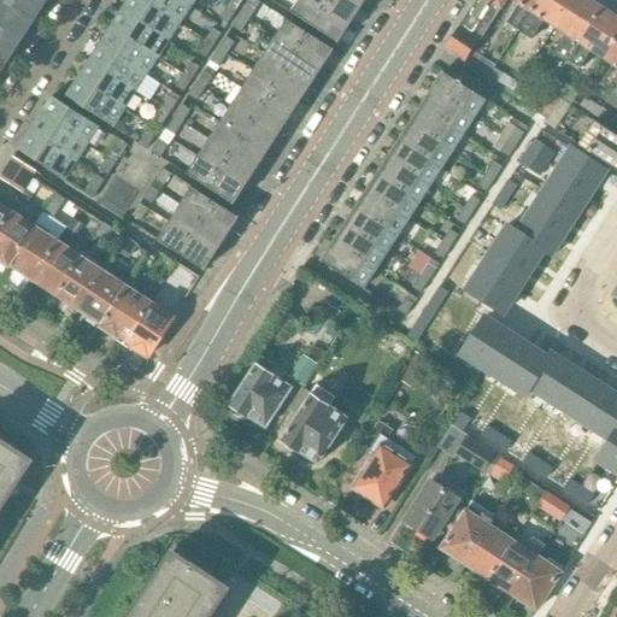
[(1,0),(0,0),(0,28),(19,41),(34,19),(1,0)]
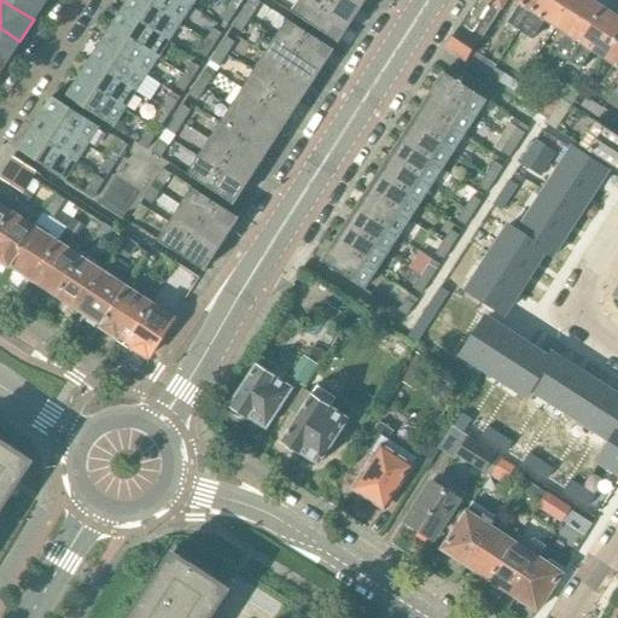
[(1,0),(34,19),(41,7),(46,0),(1,0)]
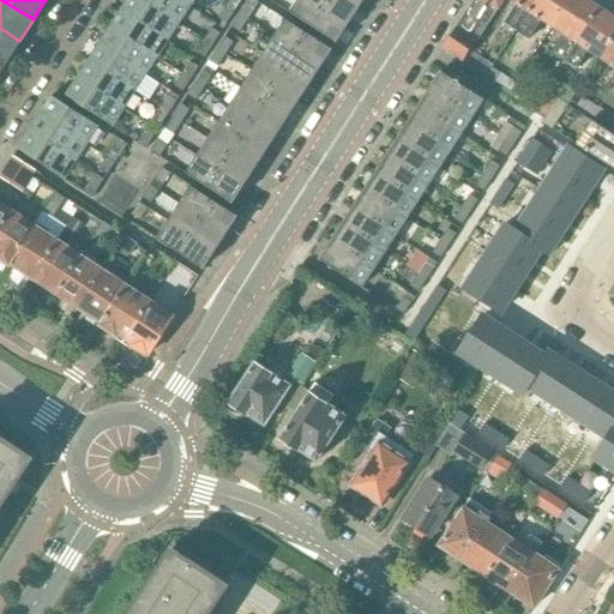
[(168,41),(179,24),(142,0),(126,0),(122,5),(121,10),(121,11),(168,41)]
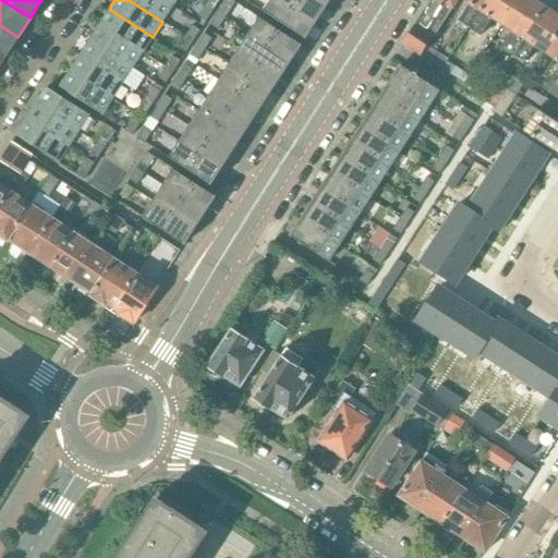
[(129,0),(162,22),(172,7),(161,0),(129,0)]
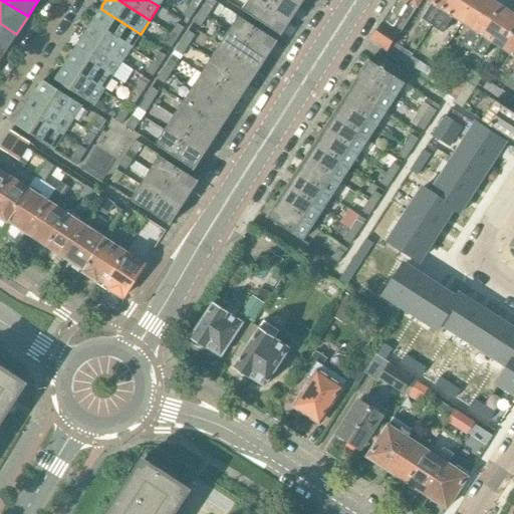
[(192,0),(189,5),(196,10),(203,0),(202,0),(192,0)]
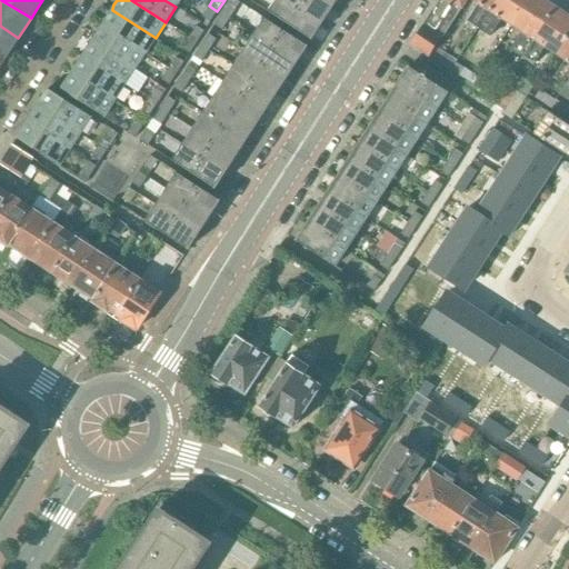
[(322,23),(286,0),(275,0),(268,12),(311,40),(312,39),(316,36),(320,28),(321,25),(322,23)]
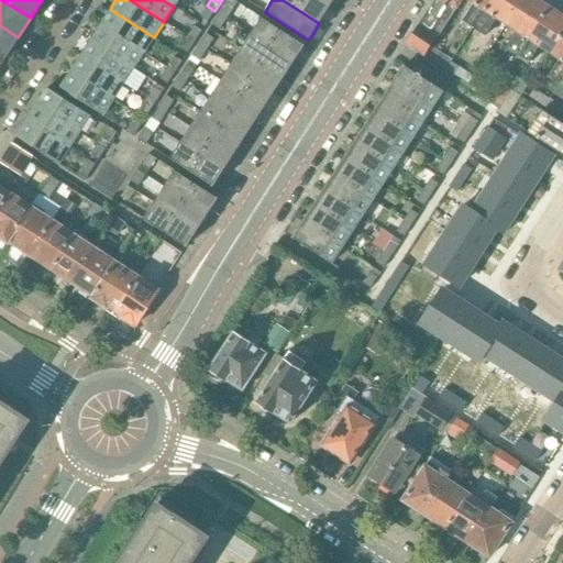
[(317,0),(283,0),(319,23),(319,22),(322,20),(327,12),(328,9),(329,8),(317,0)]
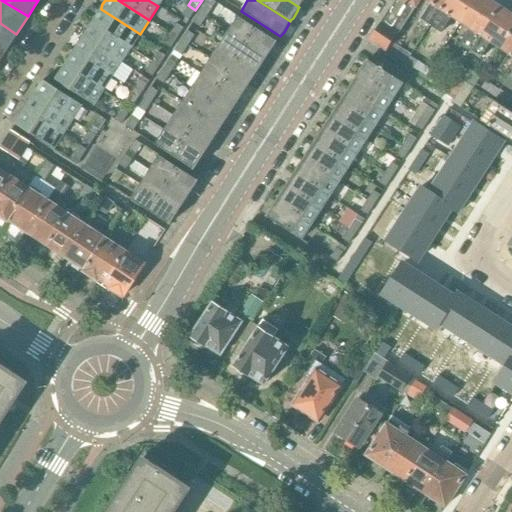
[(394,0),(391,6),(381,22),(397,33),(418,0),(394,0)]
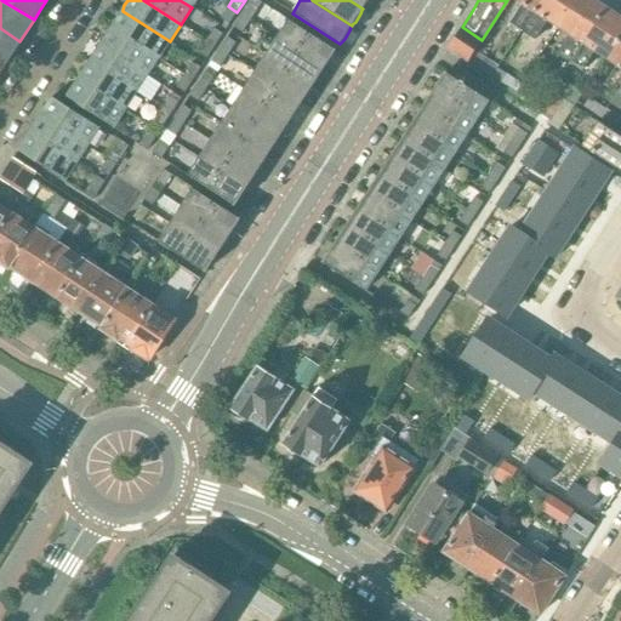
[(540,0),(514,0),(520,4),(508,23),(522,32),(540,0)]
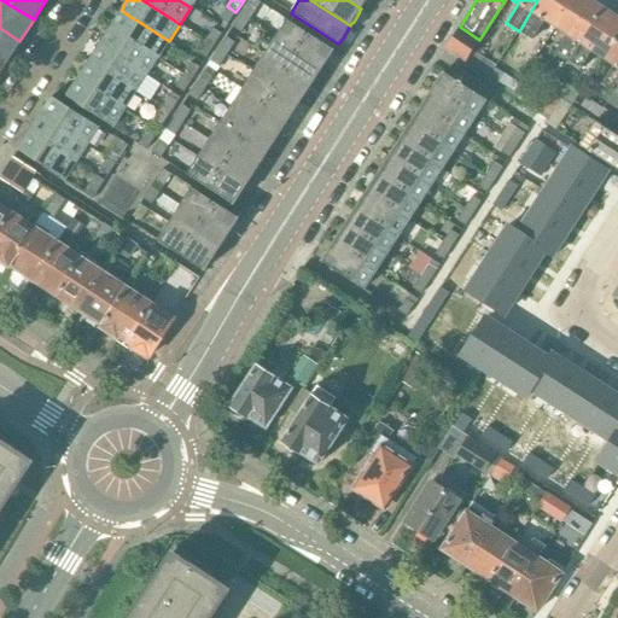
[(571,0),(537,0),(519,31),(531,40),(543,21),(555,28),(571,0)]
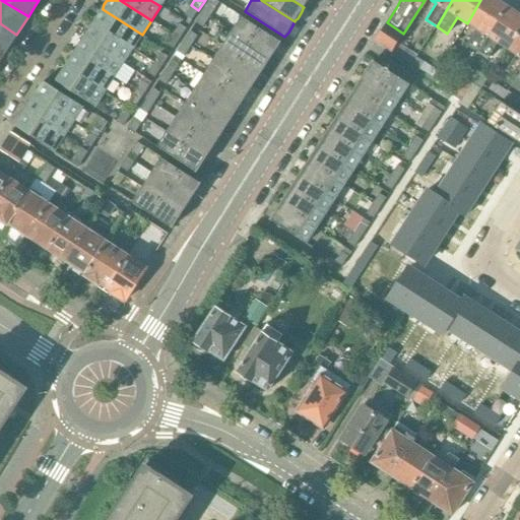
[(506,7),(495,0),(480,0),(467,23),(475,28),(465,46),(477,53),(506,7)]
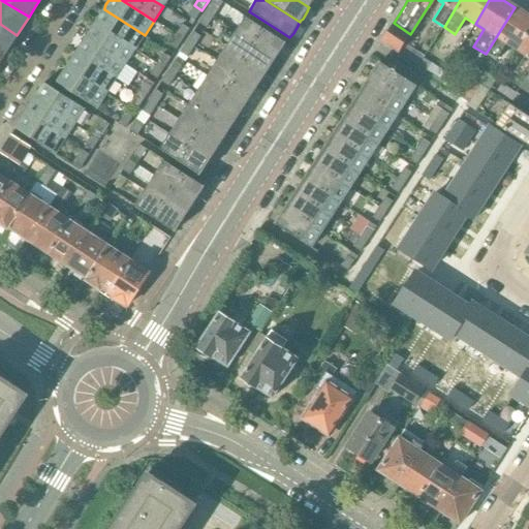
[(206,13),(214,18),(220,7),(213,3),(206,13)]
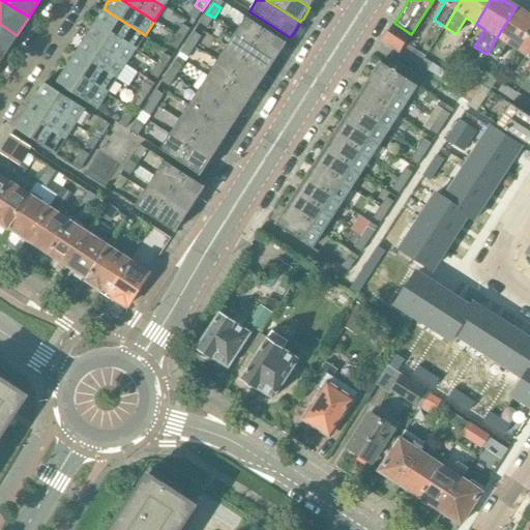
[(202,10),(195,5),(188,17),(196,21),(202,10)]
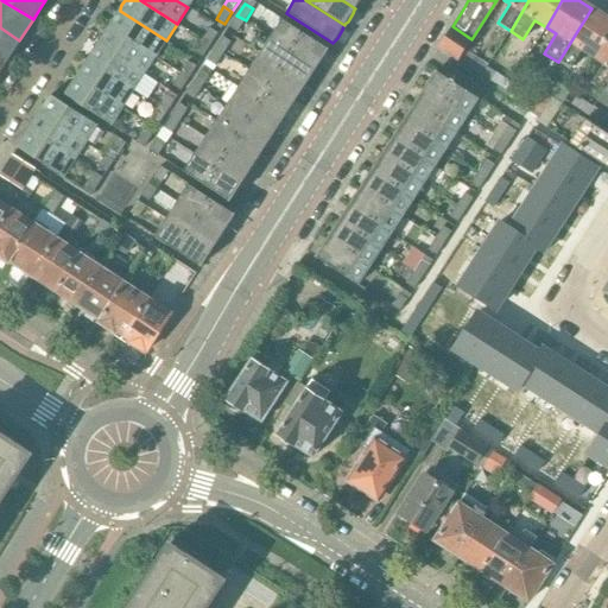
[(607,32),(607,18),(591,8),(558,62),(570,70),(582,52),(593,58),(607,32)]
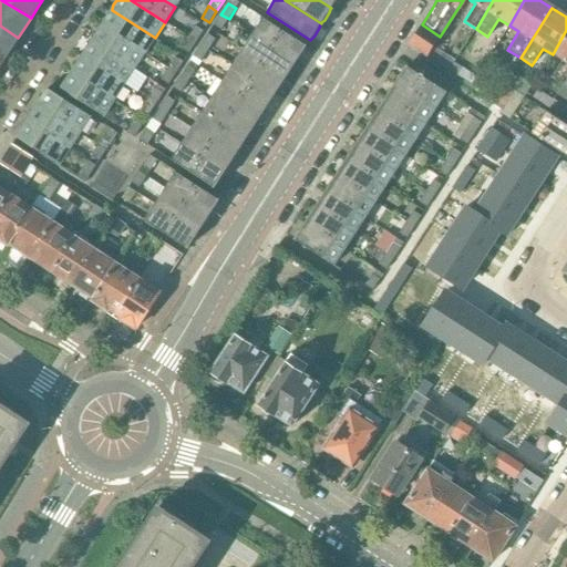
[(145,53),(155,38),(112,10),(111,10),(107,13),(103,20),(102,24),(101,26),(145,53)]
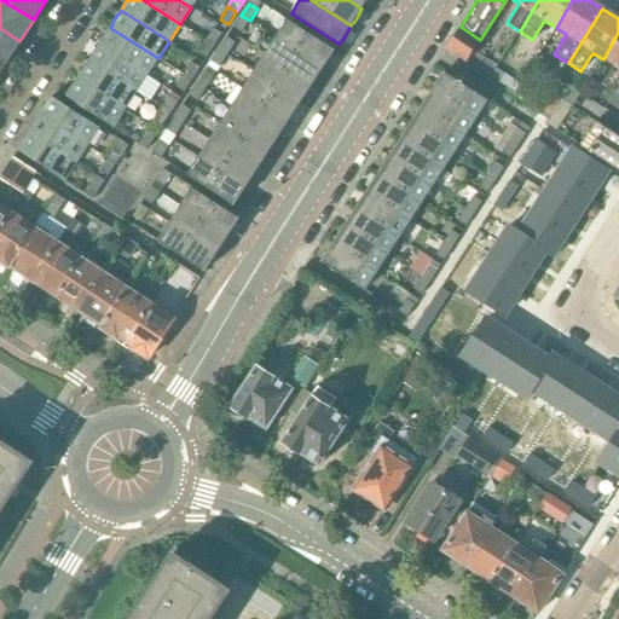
[(250,21),(241,16),(233,28),(242,34),(250,21)]
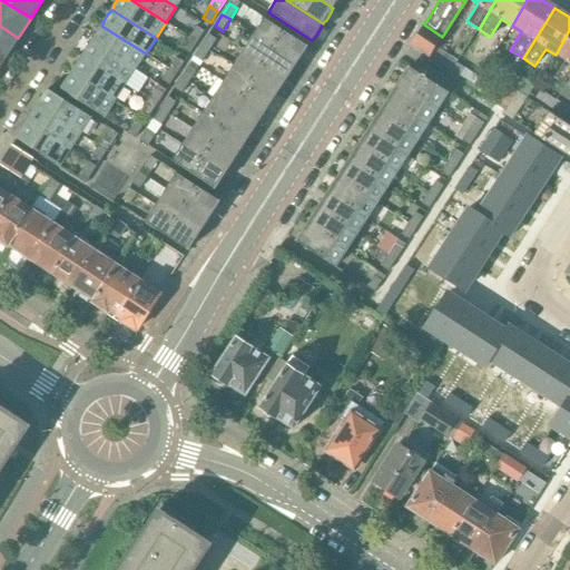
[(254,35),(297,62),(301,59),(305,52),(306,48),(307,47),(264,18),(254,35)]
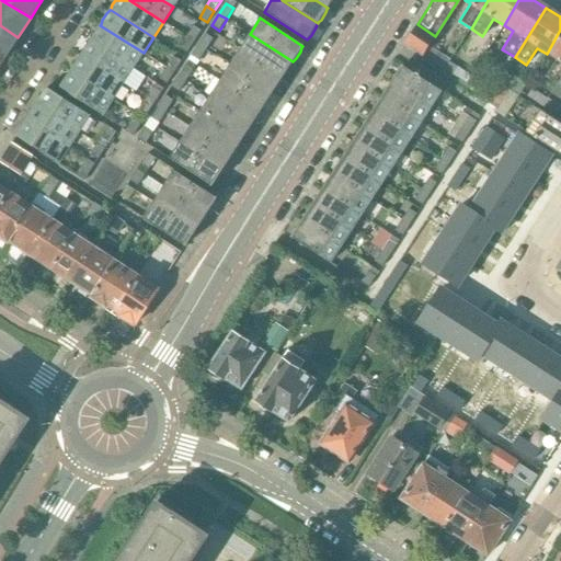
[(423,56),(428,47),(435,36),(418,24),(404,44),(423,56)]
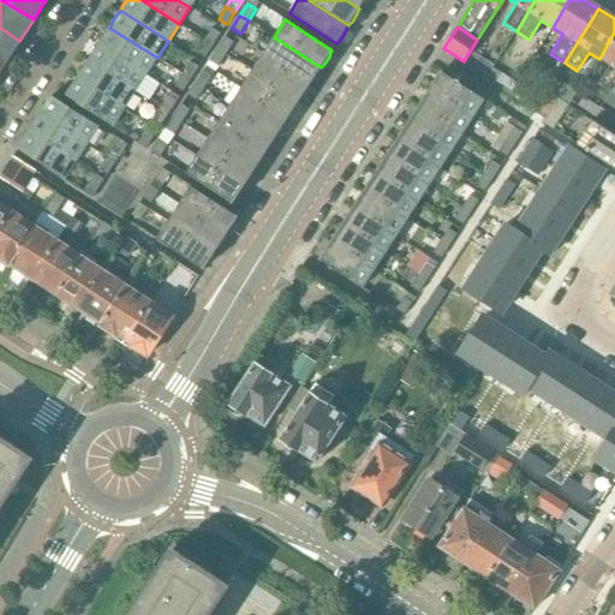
[(0,58),(6,61),(6,60),(19,41),(0,28),(0,58)]
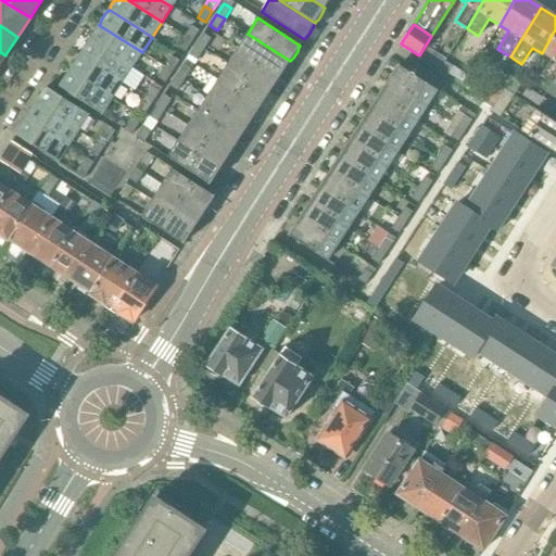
[(131,67),(142,52),(99,25),(99,26),(96,28),(91,35),(90,39),(89,40),(131,67)]
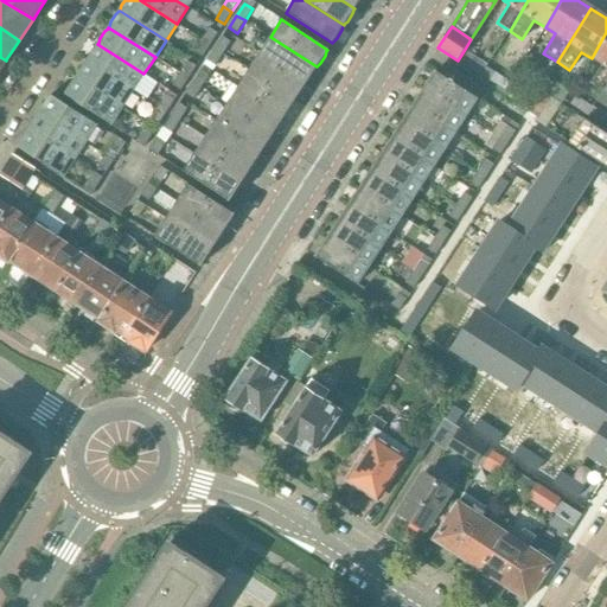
[(202,40),(210,45),(218,33),(209,29),(202,40)]
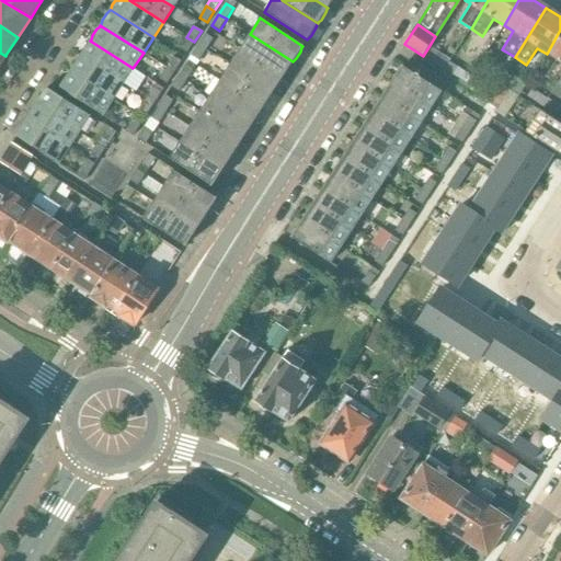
[(560,77),(560,30),(547,54),(556,60),(545,78),(557,86),(560,77)]
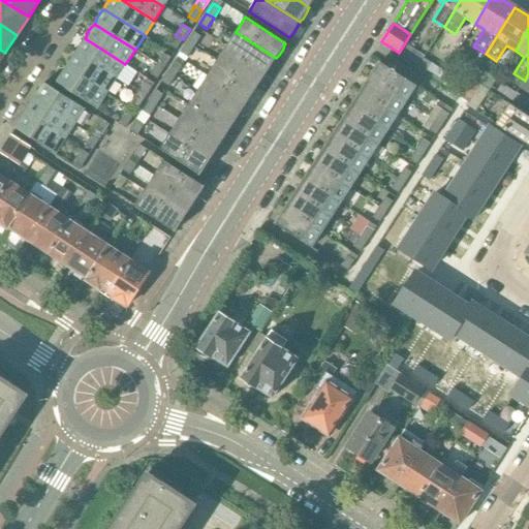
[(187,42),(194,48),(201,36),(194,32),(187,42)]
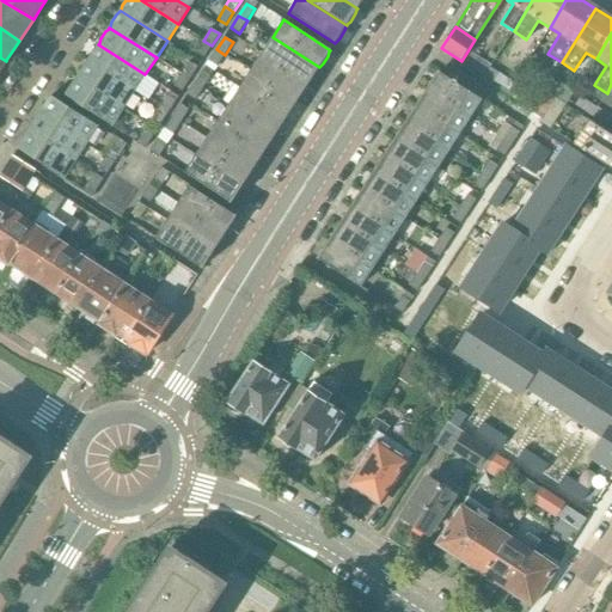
[(273,37),(262,54),(308,84),(312,80),(317,73),(318,68),(319,67),(273,37)]
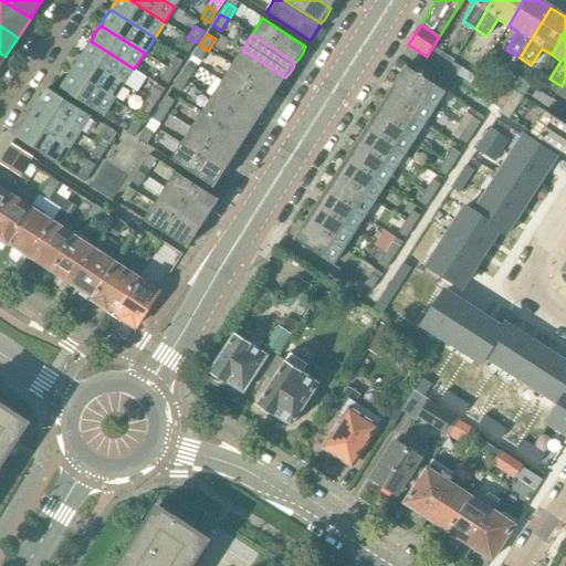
[(196,42),(188,38),(180,49),(189,53),(196,42)]
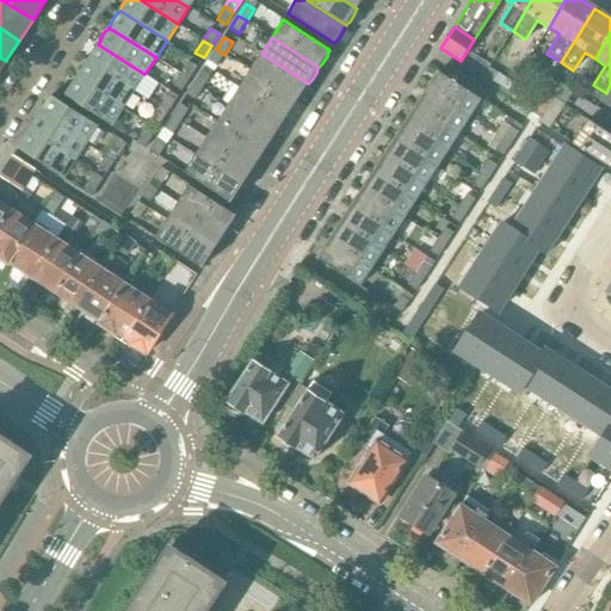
[(134,91),(144,74),(98,44),(98,45),(94,48),(90,56),(88,60),(87,61),(134,91)]
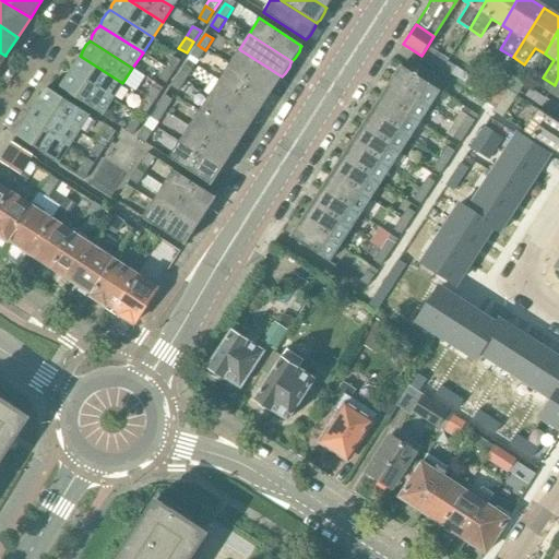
[(205,50),(198,45),(190,56),(199,61),(205,50)]
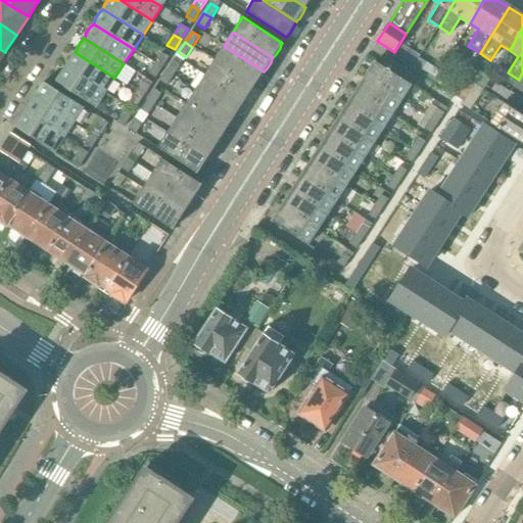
[(399,44),(394,52),(414,65),(419,56),(399,44)]
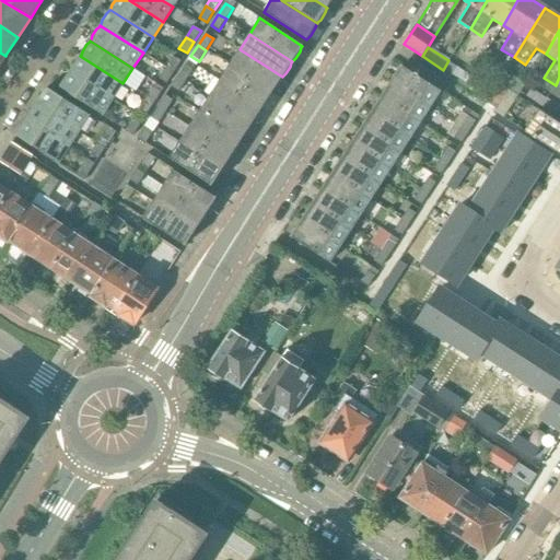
[(240,49),(229,65),(271,93),(272,92),(276,89),(280,82),(281,78),(282,77),(240,49)]
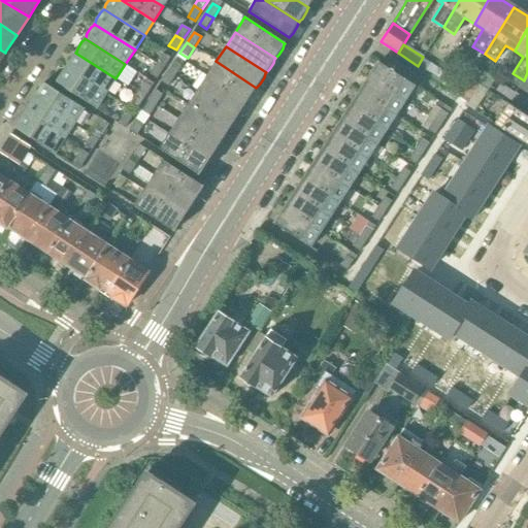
[(106,93),(116,78),(75,53),(75,54),(72,56),(68,63),(66,66),(66,67),(106,93)]
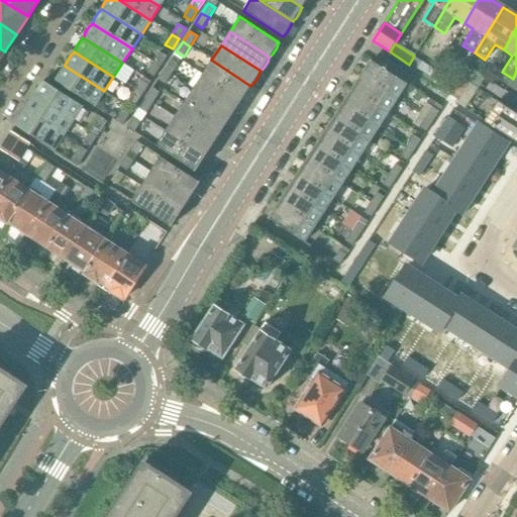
[(153,63),(161,67),(167,57),(160,53),(153,63)]
